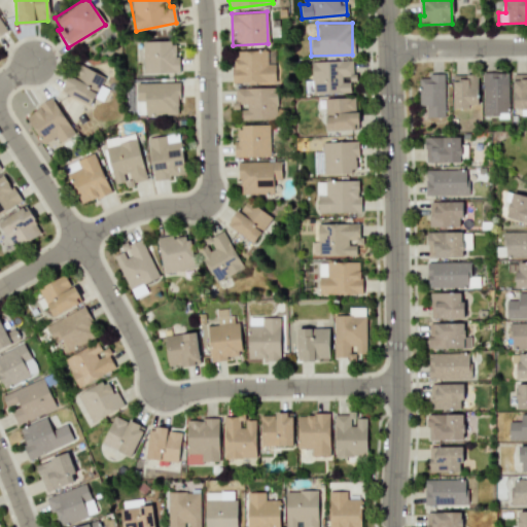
[(143,73),(178,72),(177,40),(142,41),(143,73)]
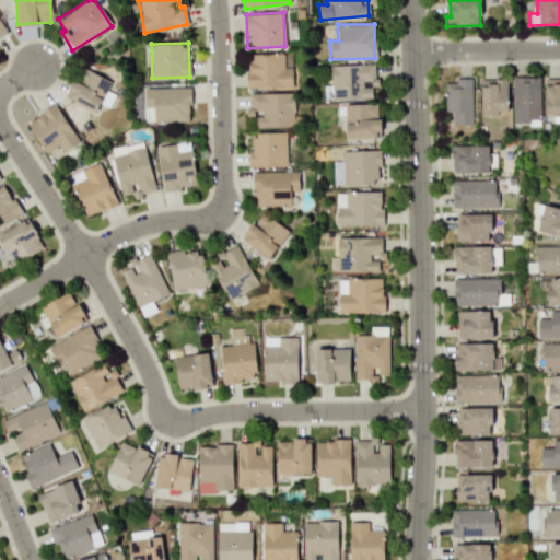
[(282,53),(246,54),(247,89),(292,88),(292,69),(282,70),(282,53)]
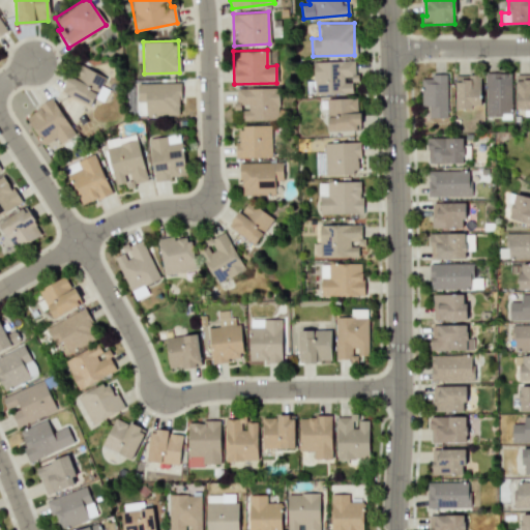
[(312,61),(313,93),(351,92),(351,81),(357,81),(356,60),(312,61)]
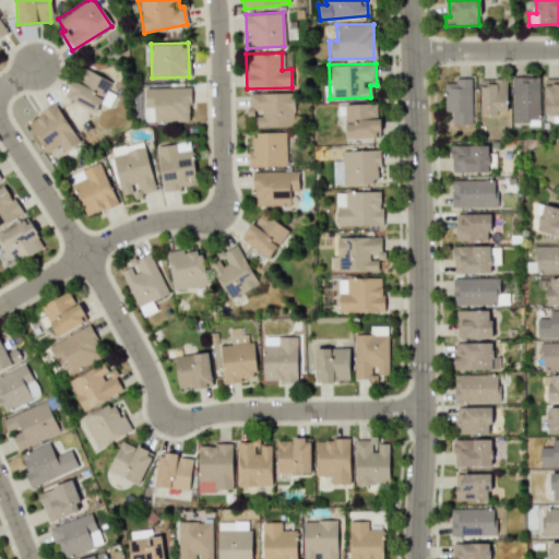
[(110,82),(81,67),(66,96),(95,111),(99,103),(107,107),(114,95),(106,91),(110,82)]
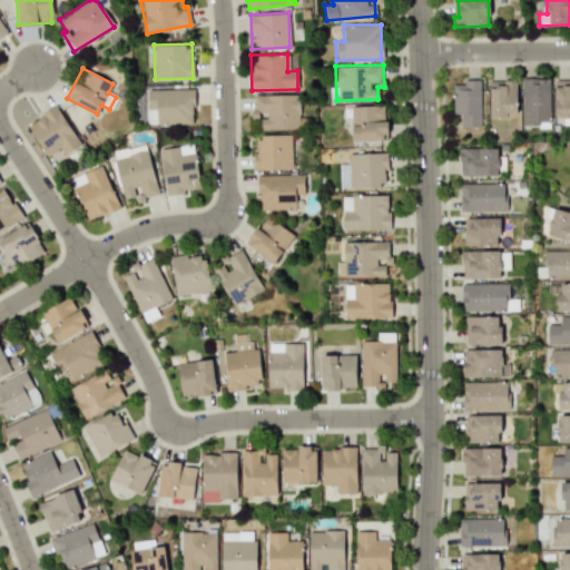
[(521,78),(521,125),(549,124),(549,78),(521,78)]
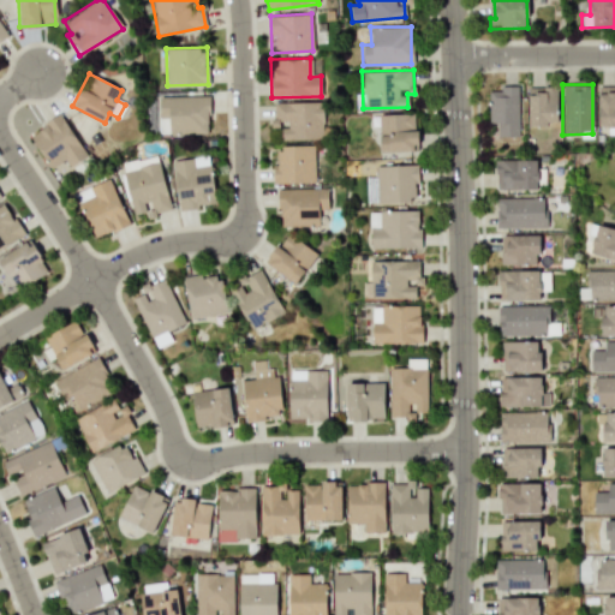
[(614,135),(614,85),(598,85),(598,126),(607,126),(607,135),(614,135)]
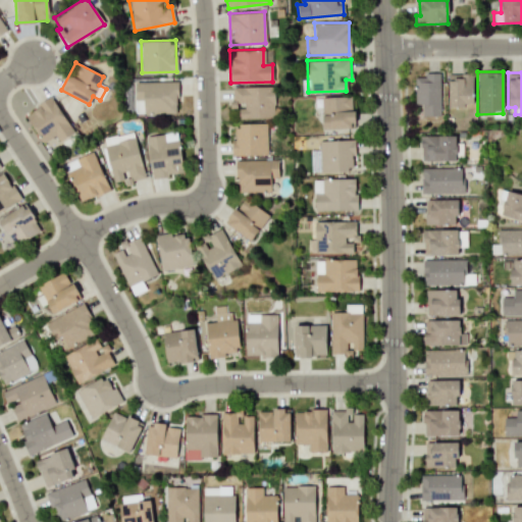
[(422,116),(440,115),(439,73),(414,74),(415,104),(421,104),(422,116)]
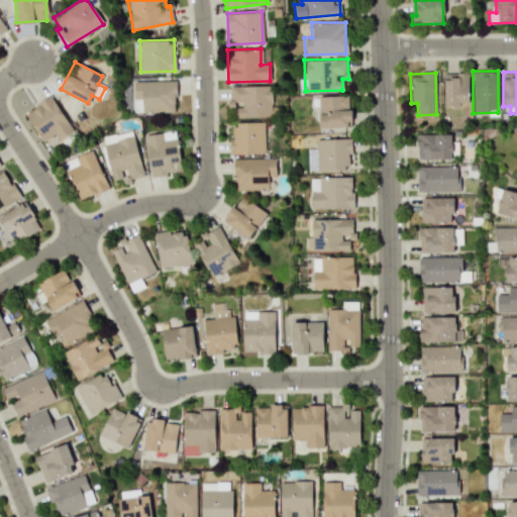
[(469,104),(468,73),(442,74),(443,105),(469,104)]
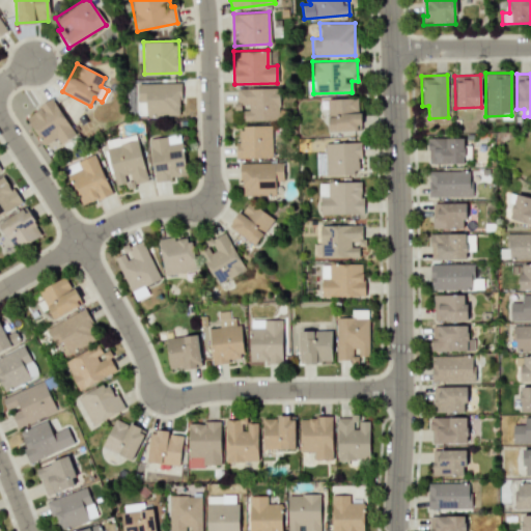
[(137,83),(137,102),(145,102),(145,116),(178,115),(178,103),(182,103),(180,83),(137,83)]
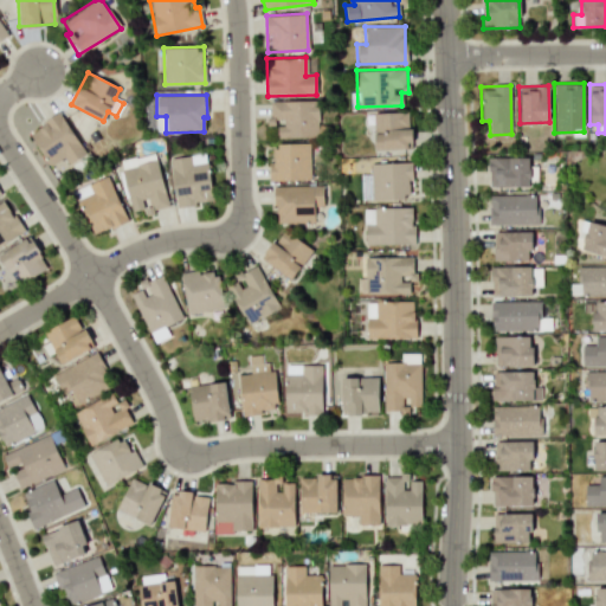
[(317,101),(269,101),(269,126),(272,126),(272,139),(317,137),(317,101)]
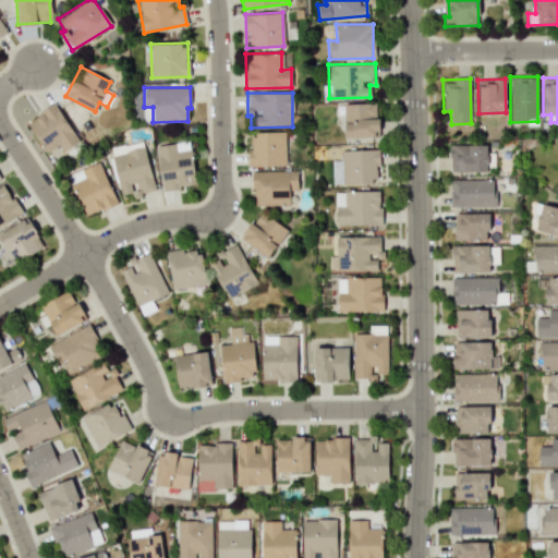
[(378,136),(377,102),(343,104),(344,137),(378,136)]
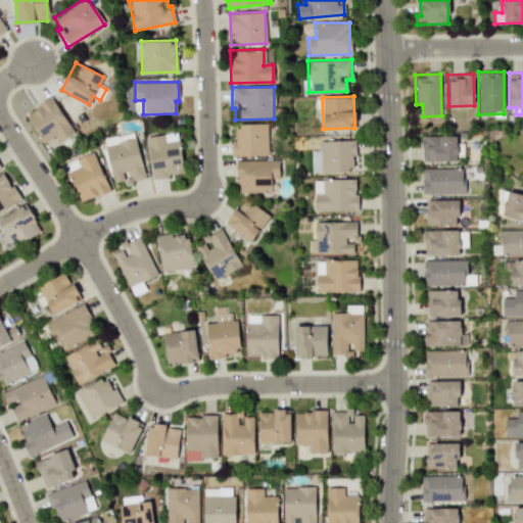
[(25,114),(43,142),(55,135),(59,142),(74,133),(51,97),(25,114)]
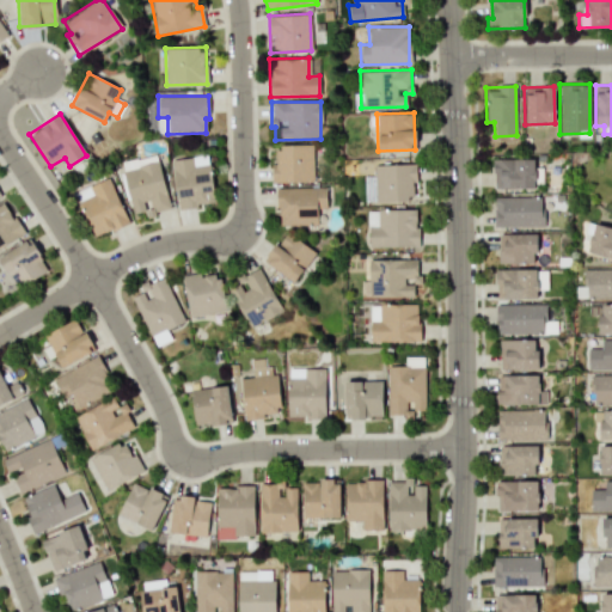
[(312,145),(271,146),(273,182),(313,181),(312,145)]
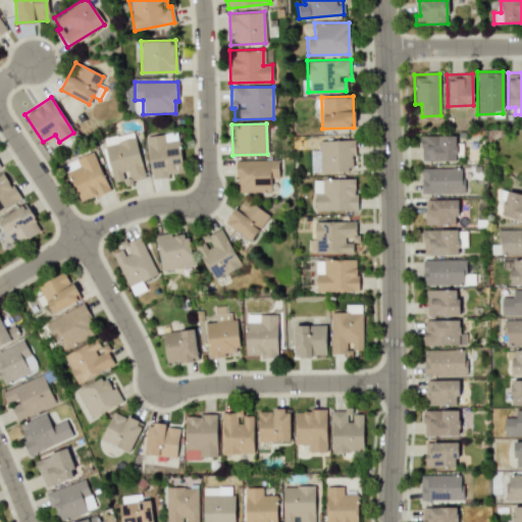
[(112,183),(123,179),(124,184),(144,178),(134,132),(103,139),(112,183)]
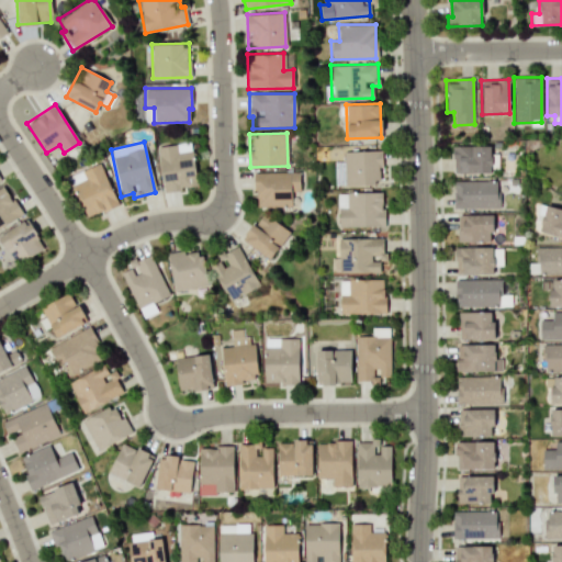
[(164,191),(198,187),(191,142),(157,147),(164,191)]
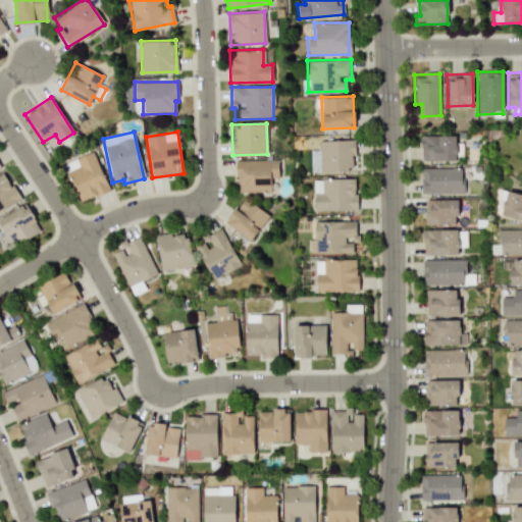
[(420,136),(421,161),(456,160),(455,135),(420,136)]
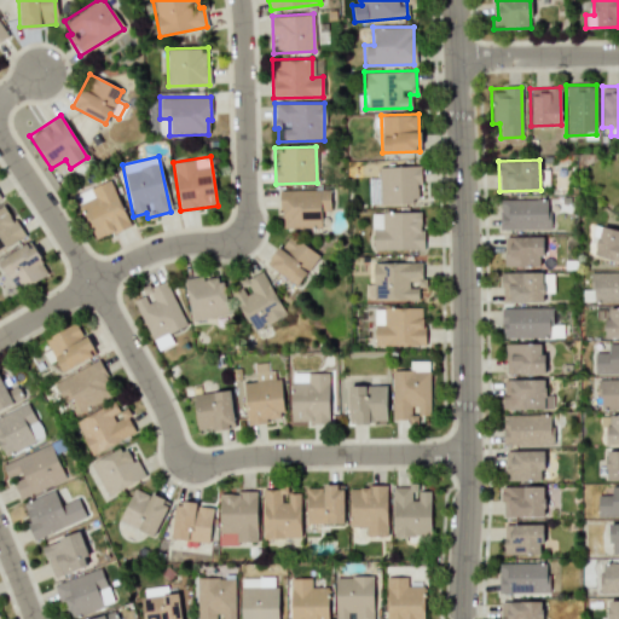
[(421,203),(420,166),(379,167),(380,204),(421,203)]
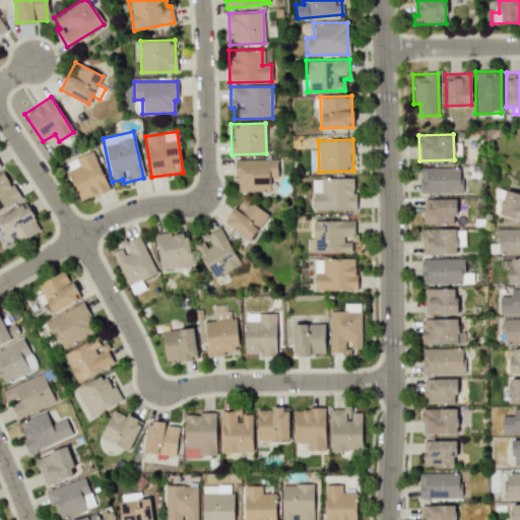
[(310,172),(318,172),(317,149),(309,149),(310,172)]
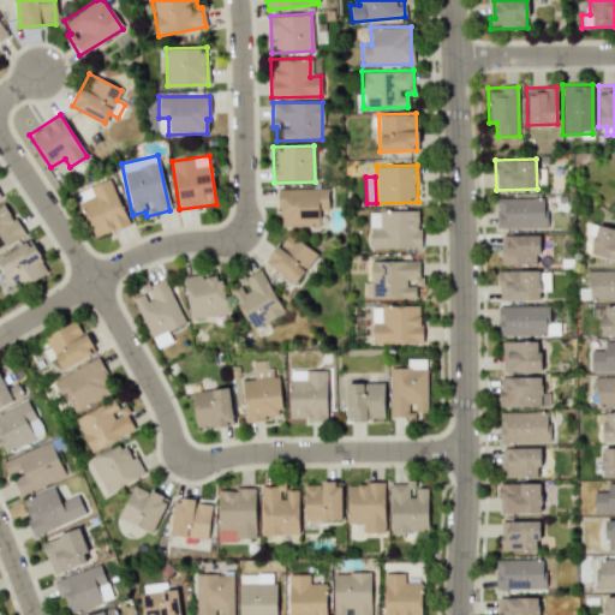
[(129,224),(109,178),(75,192),(94,238),(129,224)]
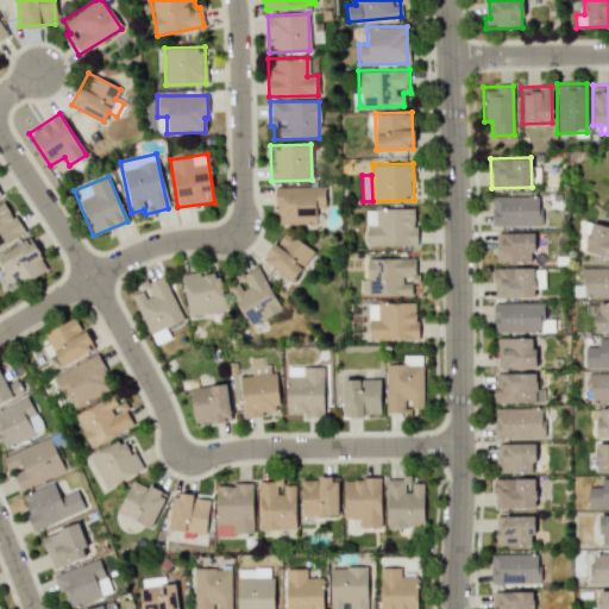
[(276,187),(276,224),(314,223),(314,206),(324,206),(324,186),(276,187)]
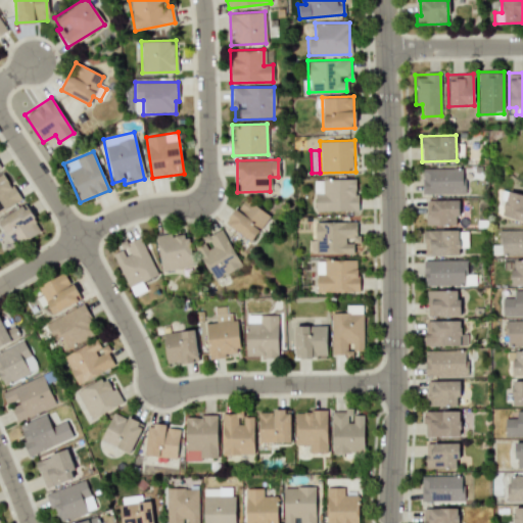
[(422,193),(463,193),(463,169),(422,168),(422,193)]
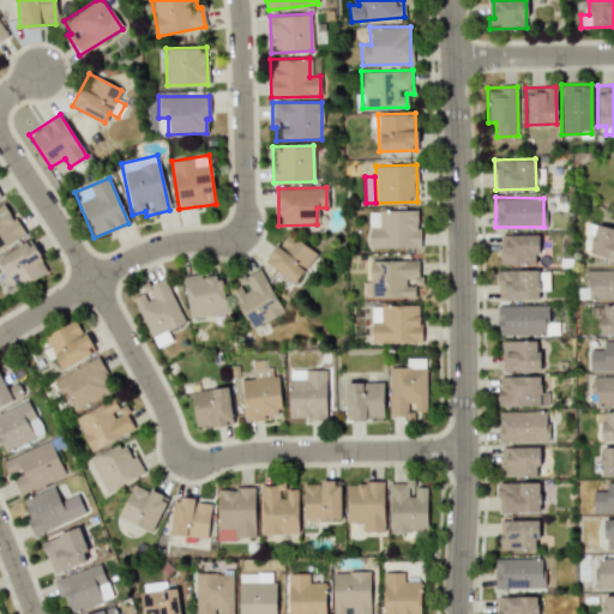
[(0,247),(23,238),(7,204),(0,206),(0,247)]
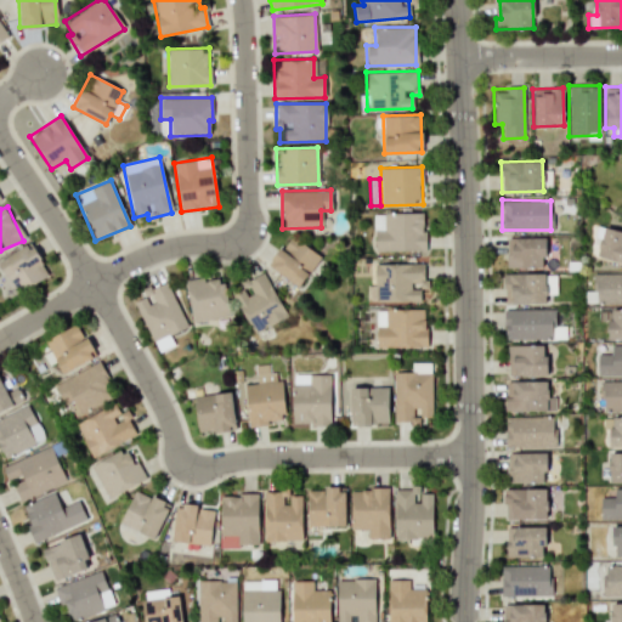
[(373,214),(374,253),(424,252),(423,213),(373,214)]
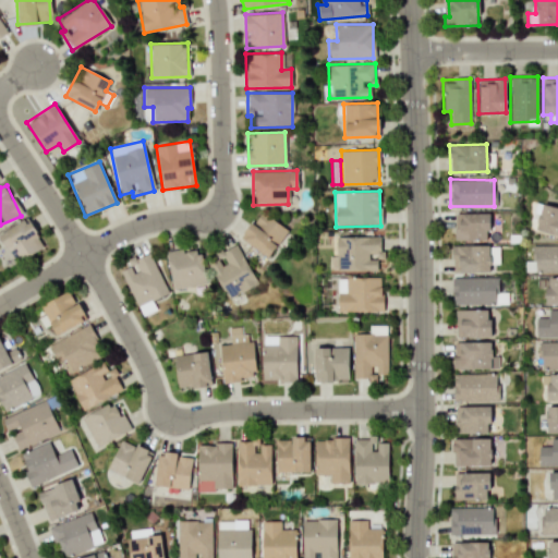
[(534,229),(557,234),(557,207),(541,203),(534,229)]
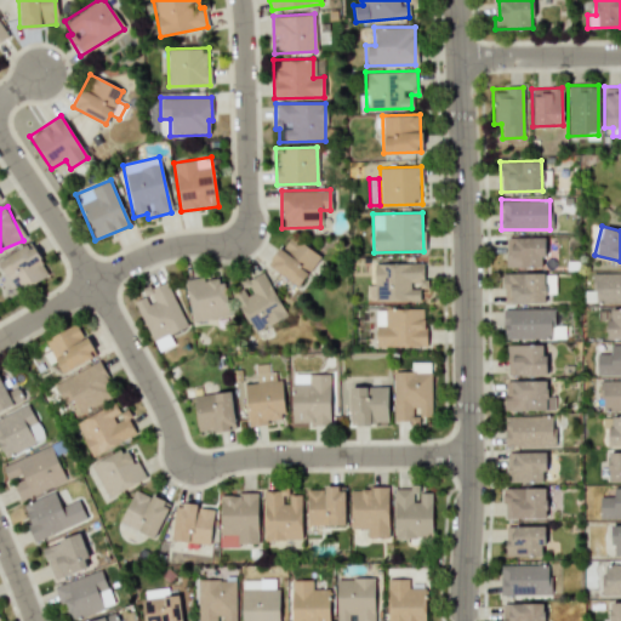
[(268,267),(300,286),(319,254),(288,235),(268,267)]
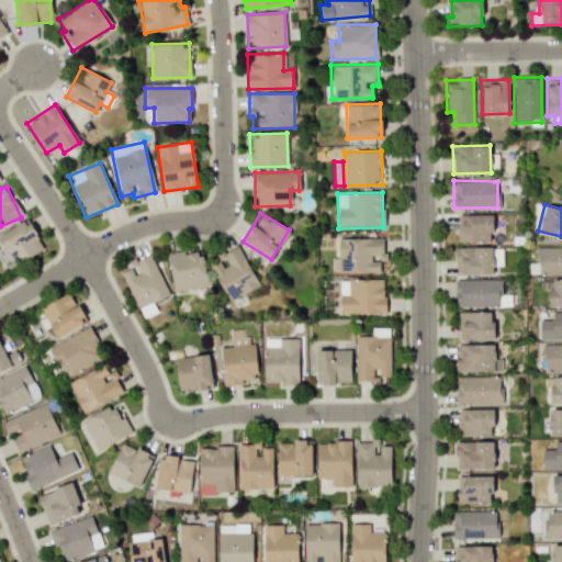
[(457,242),(491,242),(492,215),(462,214),(462,231),(457,231),(457,242)]
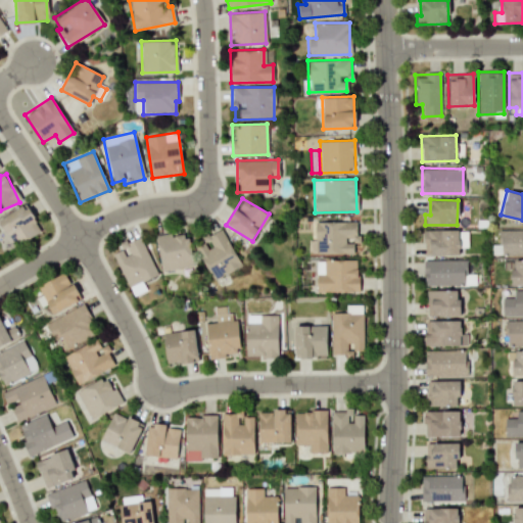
[(40,232),(27,204),(0,217),(0,221),(12,245),(40,232)]
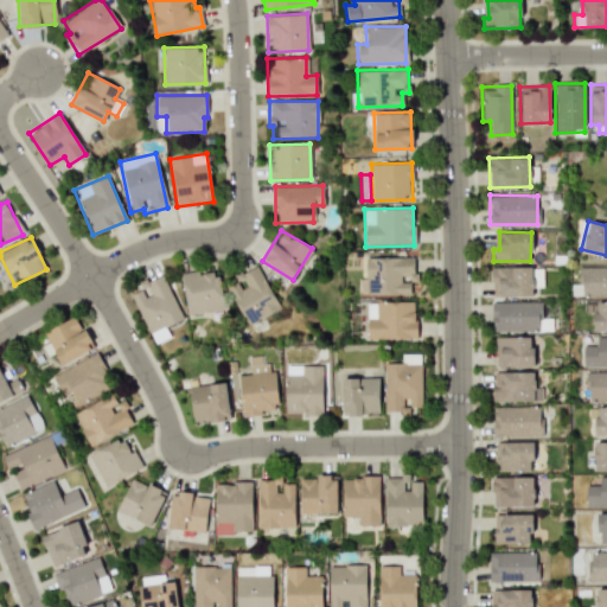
[(409,279),(413,280),(414,257),(365,256),(364,293),(409,294),(409,279)]
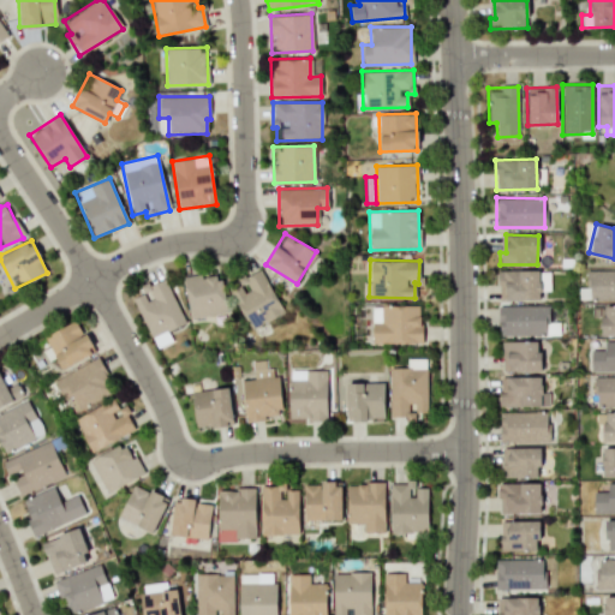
[(284,311),(258,268),(236,281),(238,286),(228,291),(252,329),(284,311)]
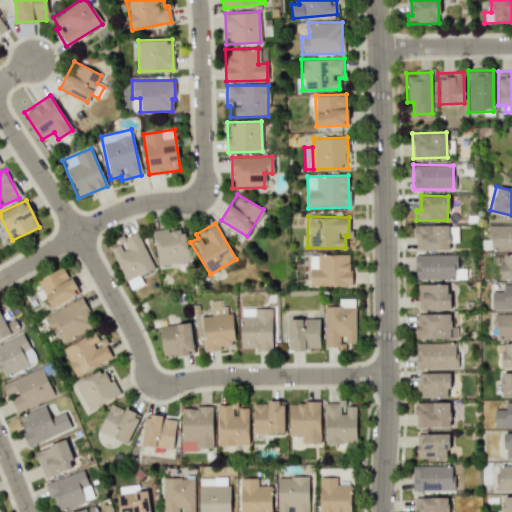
[(448,225),(414,225),(414,249),(448,250),(448,225)]
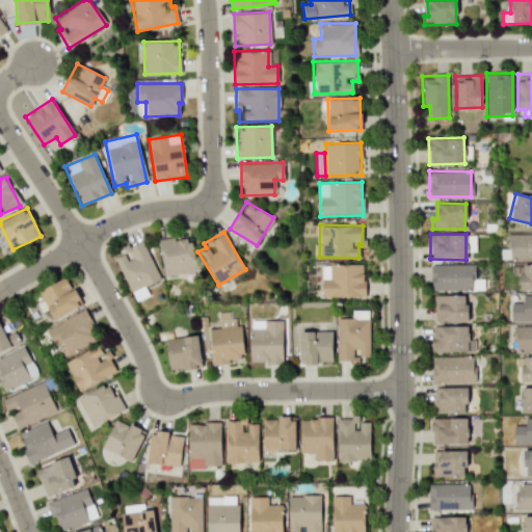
[(531,259),(531,234),(506,234),(506,249),(500,249),(500,260),(531,259)]
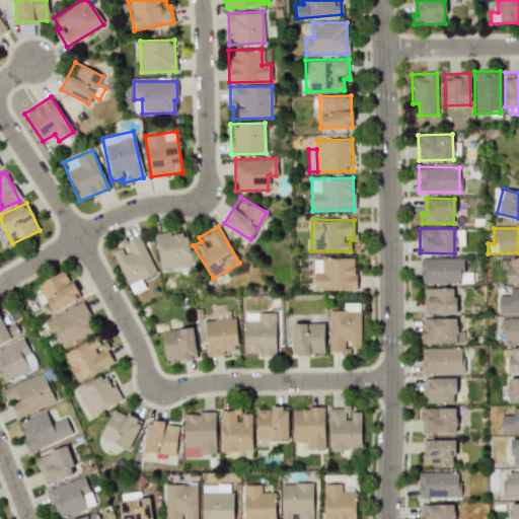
[(187,230),(154,234),(159,269),(192,264),(187,230)]
